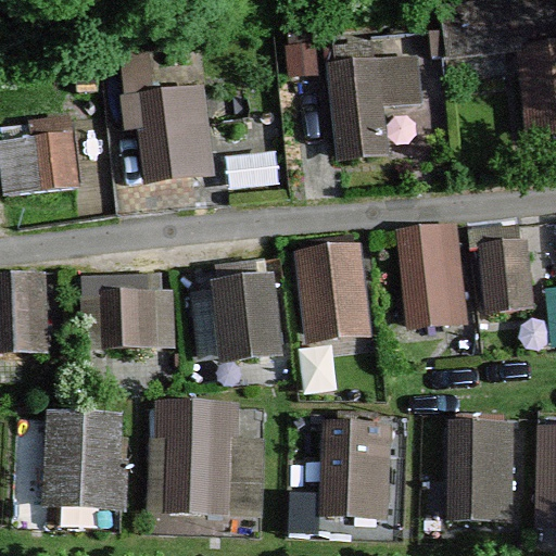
[(555,42),(517,46),(522,137),(555,135),(555,42)]
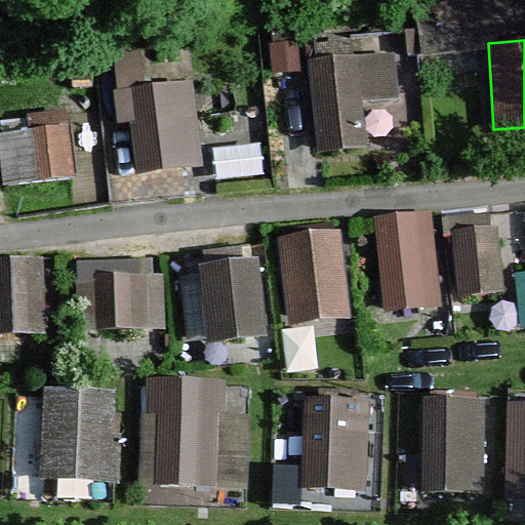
[(394,51),(308,59),(317,154),(367,149),(363,99),(398,96),(394,51)]
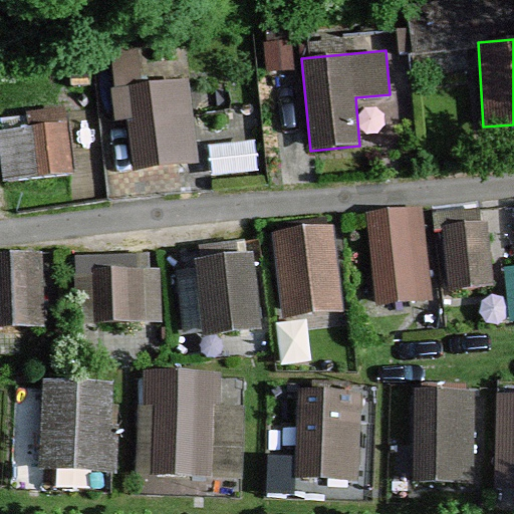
[(188,77),(109,87),(113,121),(125,119),(133,171),(199,163),(188,77)]
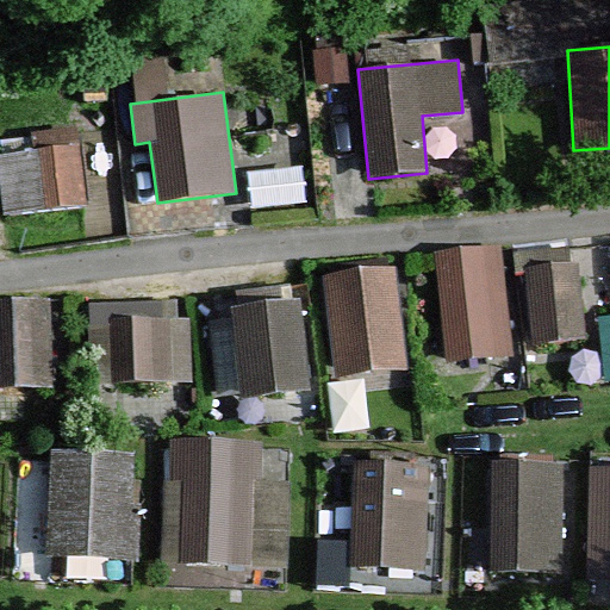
[(80,143),(0,153),(0,187),(4,216),(88,205),(80,143)]
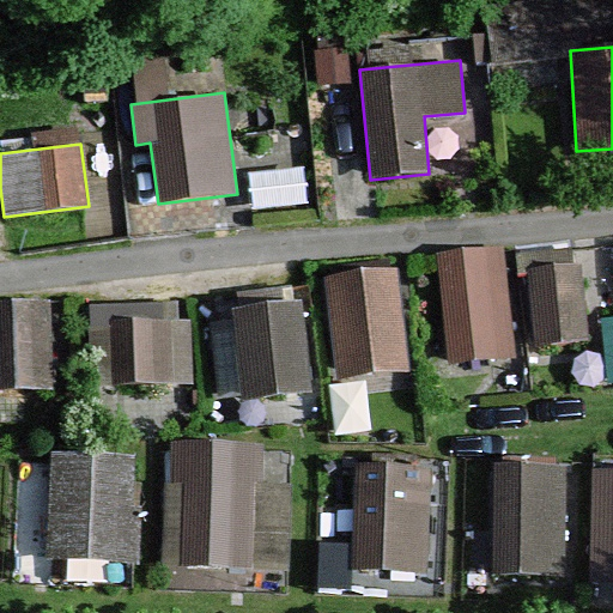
[(503,247),(436,253),(448,364),(515,358),(503,247)]
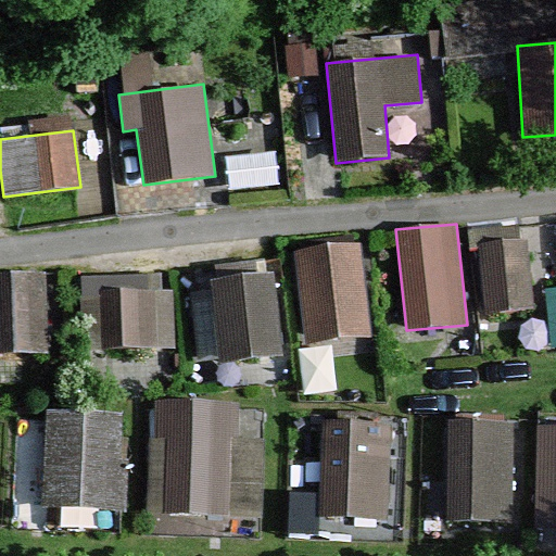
[(527,238),(478,243),(485,313),(534,307),(527,238)]
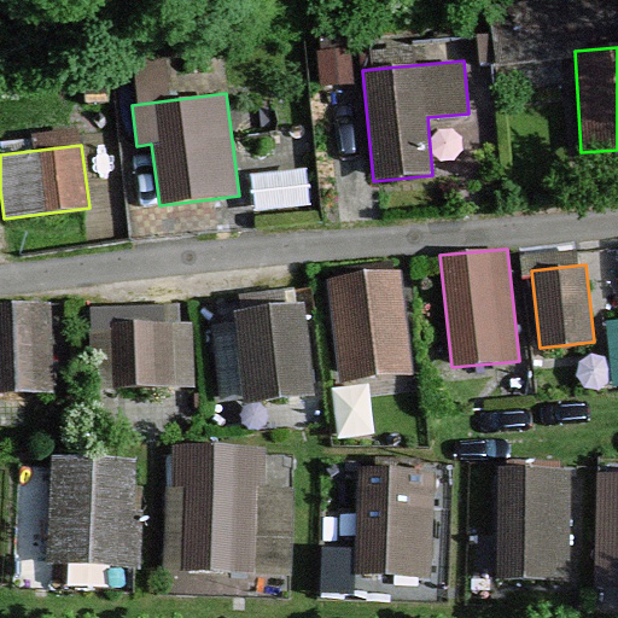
[(326,279),(340,383),(414,373),(400,269),(326,279)]
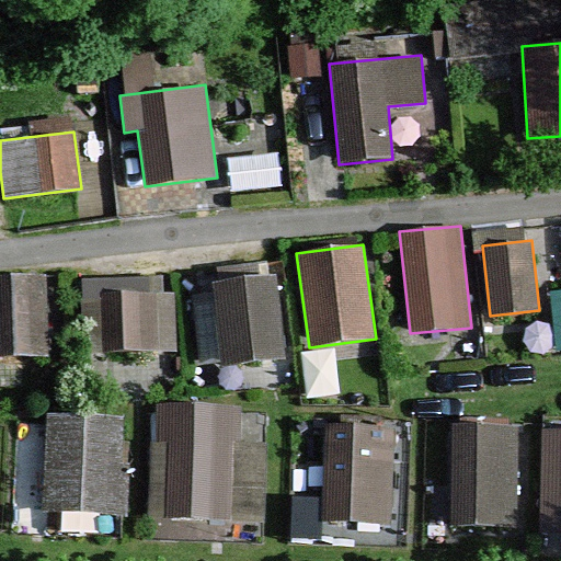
[(47,272),(0,273),(0,356),(50,354),(47,272)]
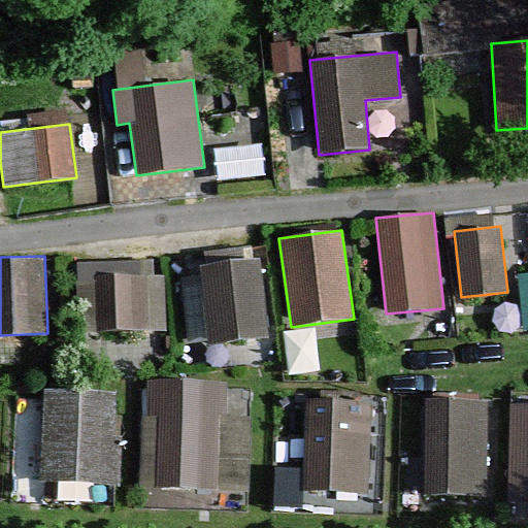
[(262,270),(197,274),(203,348),(267,343),(262,270)]
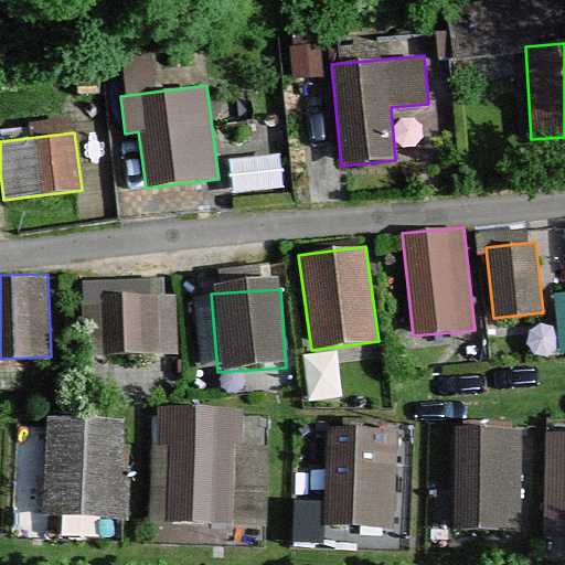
[(178,294),(103,292),(102,354),(177,355),(178,294)]
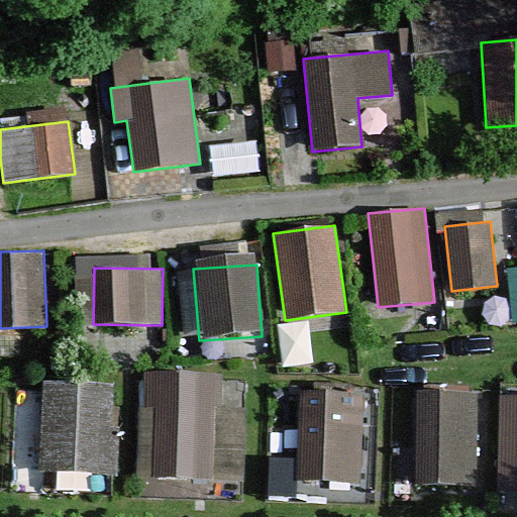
[(223,373),(143,371),(143,407),(136,407),(135,478),(243,481),(245,408),(222,407),(223,373)]
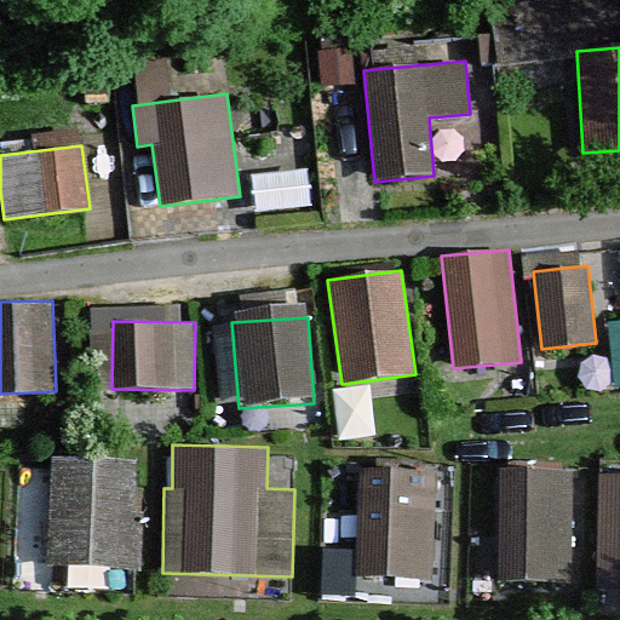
[(137,458),(52,454),(47,564),(139,568),(142,487),(136,487),(137,458)]
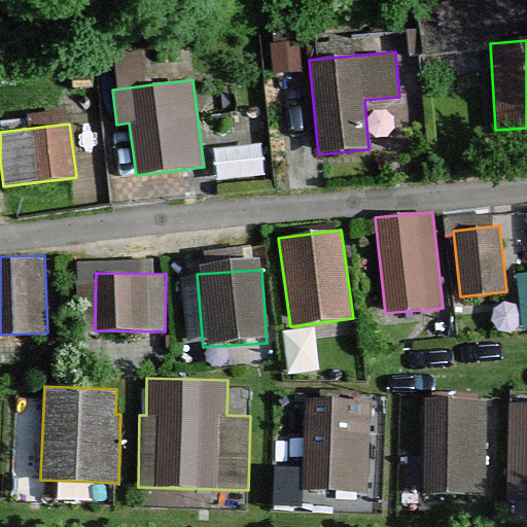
[(373,402),(305,398),(300,489),(367,493),(373,402)]
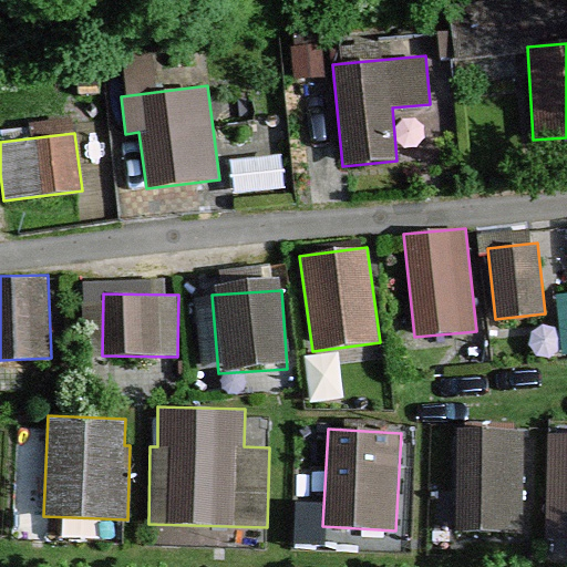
[(526,429),(457,429),(457,532),(526,532),(526,429)]
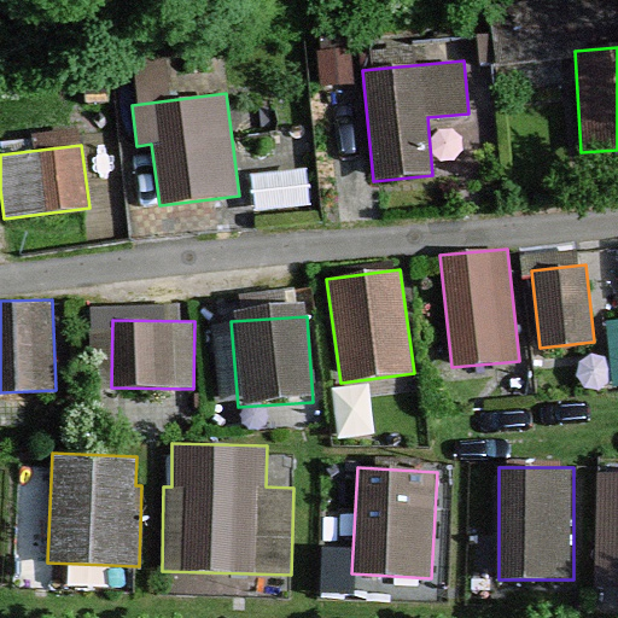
[(617,471),(595,471),(593,587),(617,587),(617,471)]
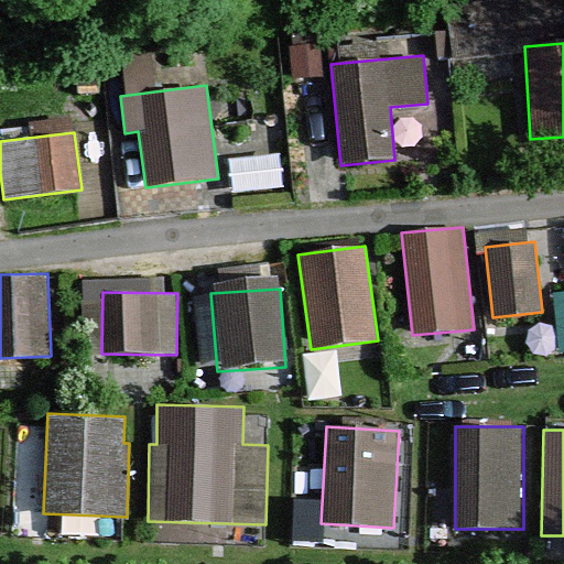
All buildings are outlined.
